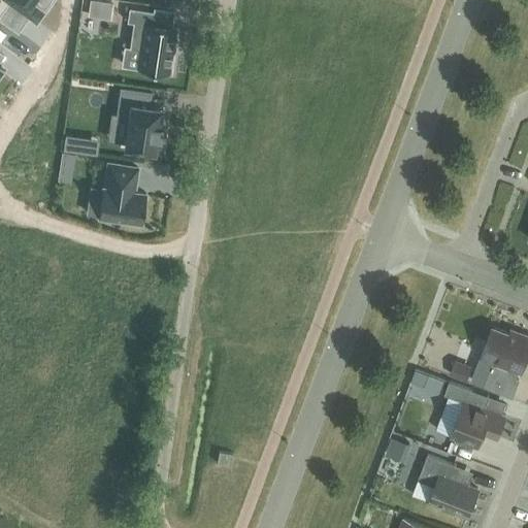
[(0,0),(0,12),(9,1),(36,21),(51,0),(50,0),(0,0)]
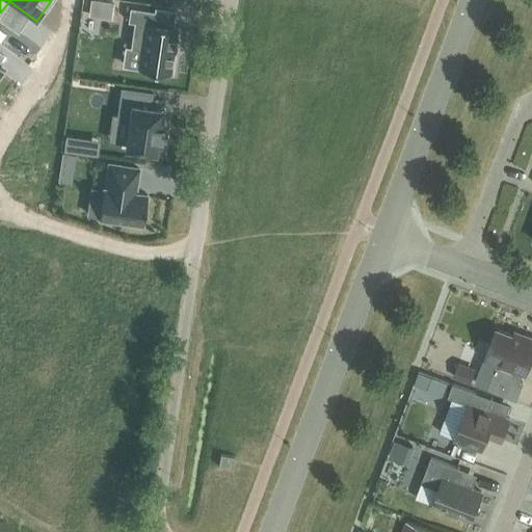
[(92,0),(90,17),(113,20),(114,3),(92,0)]
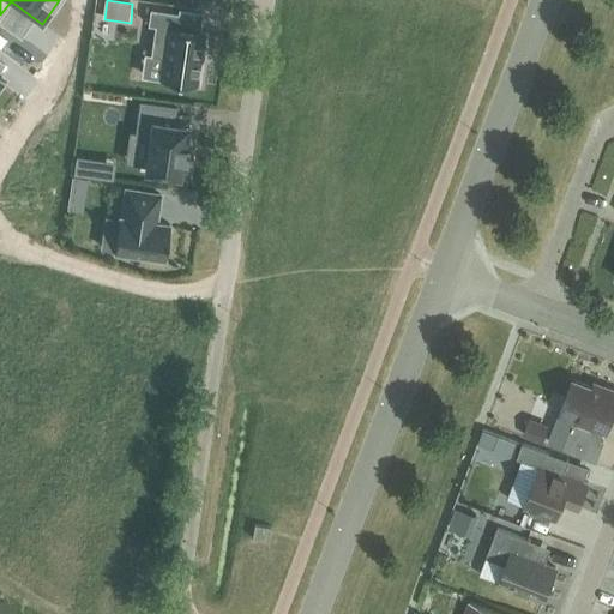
[(143,7),(140,24),(148,24),(144,54),(155,55),(152,78),(190,83),(198,30),(169,26),(172,12),(143,7)]
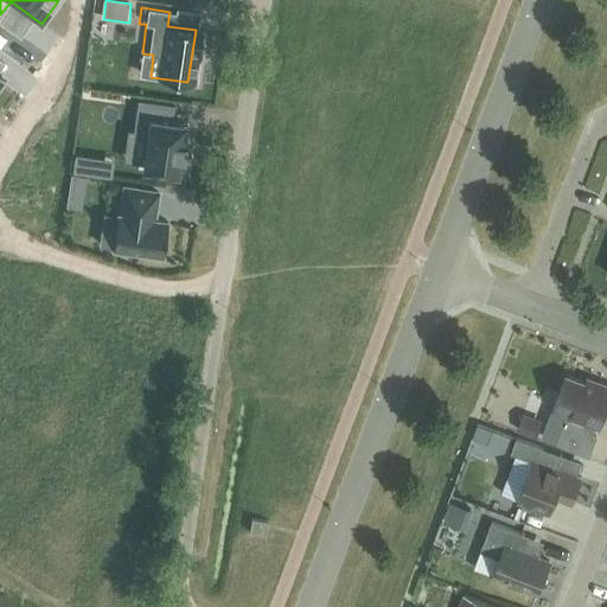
[(140,96),(135,127),(149,129),(144,165),(168,168),(167,172),(186,174),(190,153),(184,152),(186,139),(183,139),(185,120),(172,117),(174,102),(140,96)]
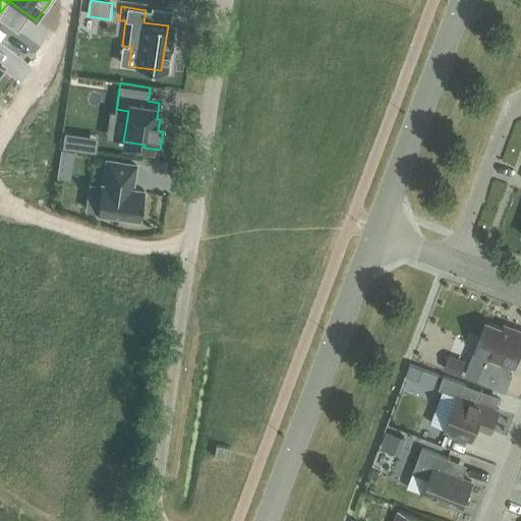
[(62,152),(60,163),(73,165),(75,154),(62,152)]
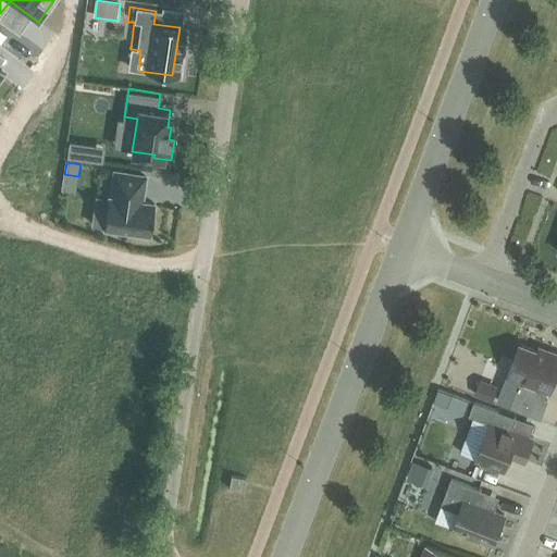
[(109,198),(104,227),(150,234),(155,205),(139,202),(140,194),(143,194),(145,176),(115,172),(111,198),(109,198)]
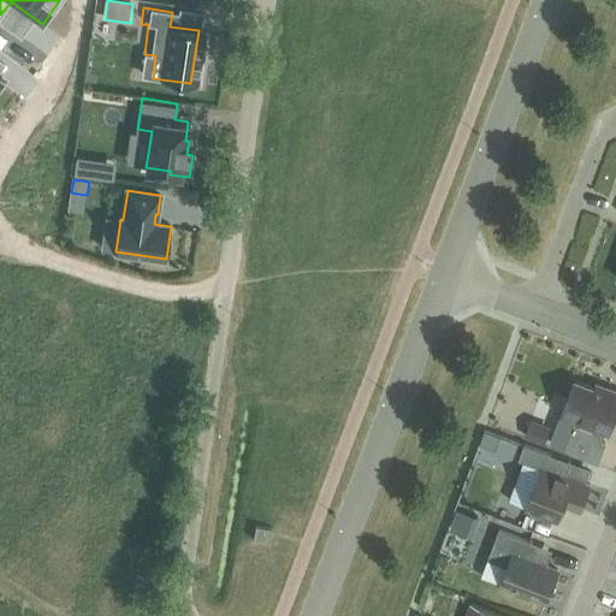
[(604,392),(574,381),(561,416),(574,422),(564,450),(598,462),(605,443),(602,442),(604,433),(608,434),(615,414),(615,391),(606,389),(604,392)]
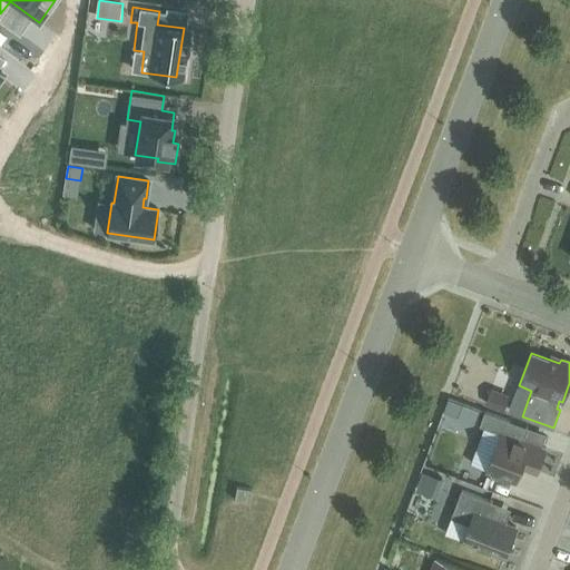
[(509,397),(490,390),(483,406),(503,413),(509,397)]
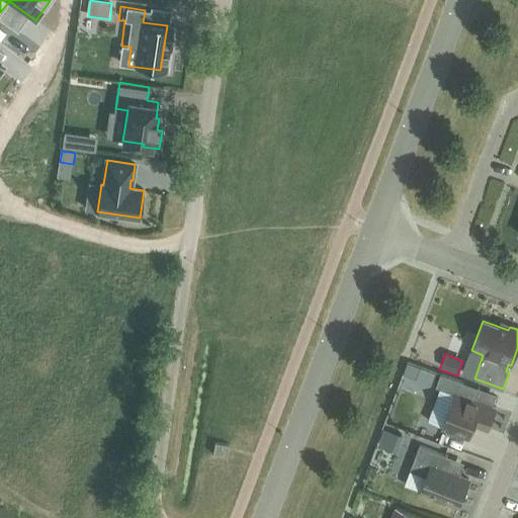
[(481,390),(441,374),(437,385),(456,393),(442,428),(469,438),(475,425),(489,430),(497,408),(476,401),(481,390)]
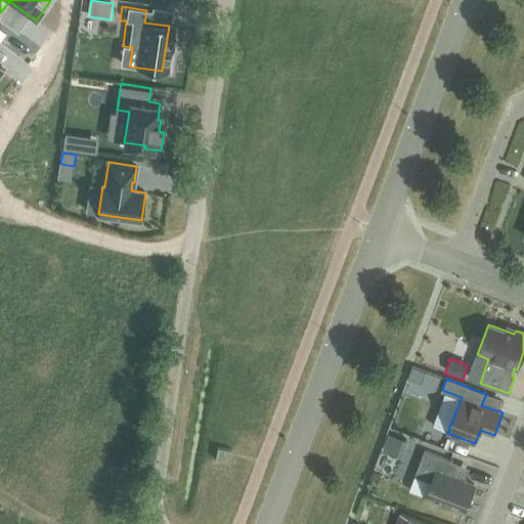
[(405,441),(388,435),(382,452),(399,457),(405,441)]
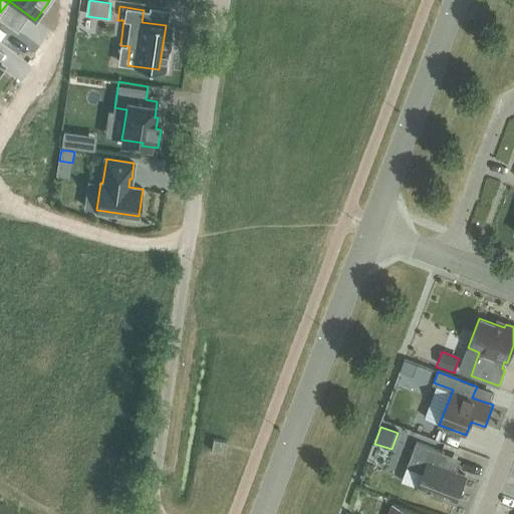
[(227,442),(213,439),(211,450),(225,453),(227,442)]
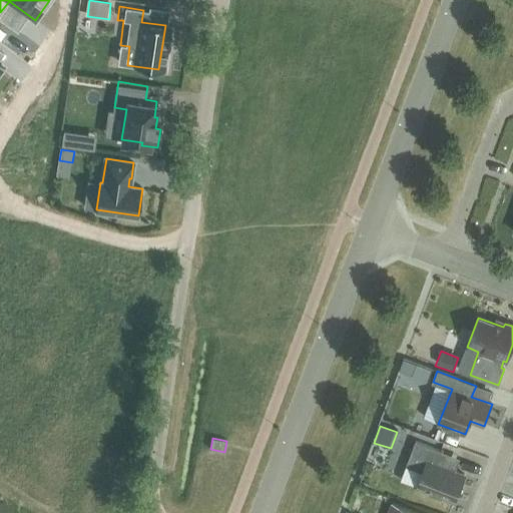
[(444,452),(416,442),(410,455),(414,457),(410,468),(423,473),(417,488),(455,502),(458,492),(463,490),(461,485),(465,475),(439,466),(444,452)]
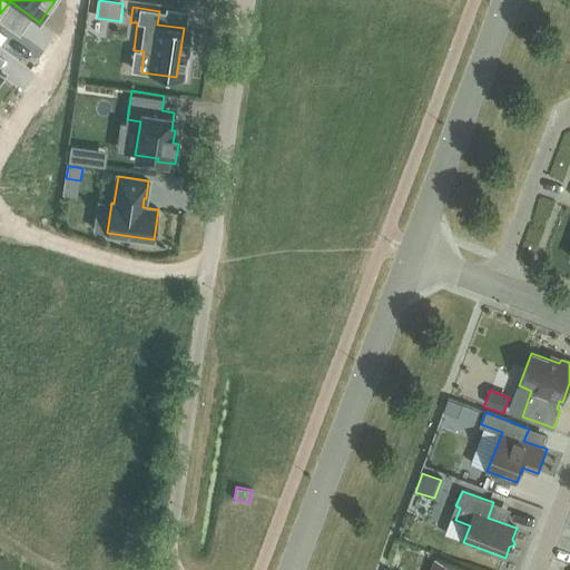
[(462,569),(436,560),(432,569),(462,569)]
